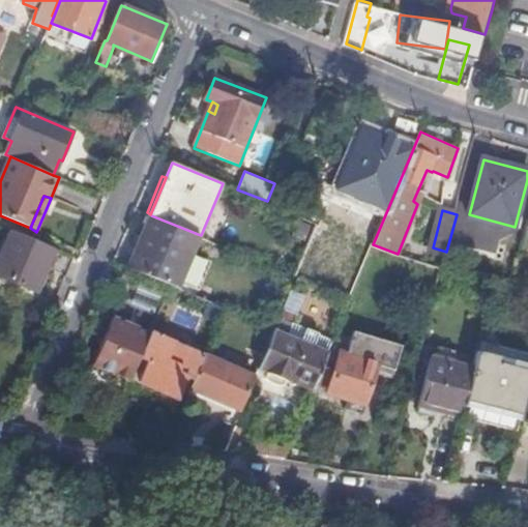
[(171,284),(176,287),(198,234),(151,215),(138,247),(146,252),(138,270),(171,284)]
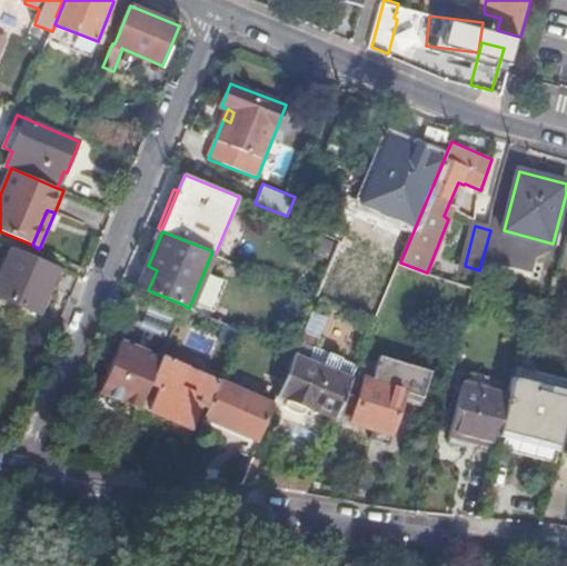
[(0,297),(40,314),(60,269),(15,248),(0,281),(0,297)]
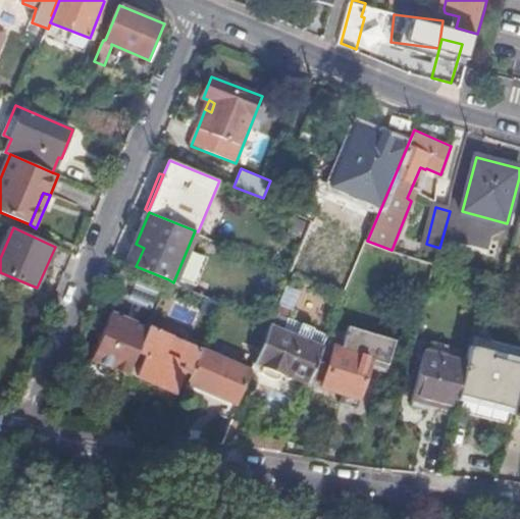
[(193,250),(200,232),(198,231),(195,230),(173,282),(178,284),(182,278),(197,286),(208,257),(193,250)]
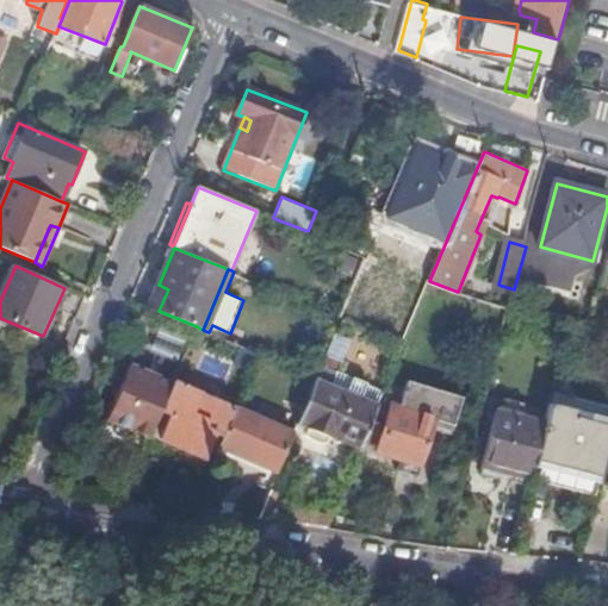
[(360,294),(388,305),(395,287),(367,275),(360,294)]
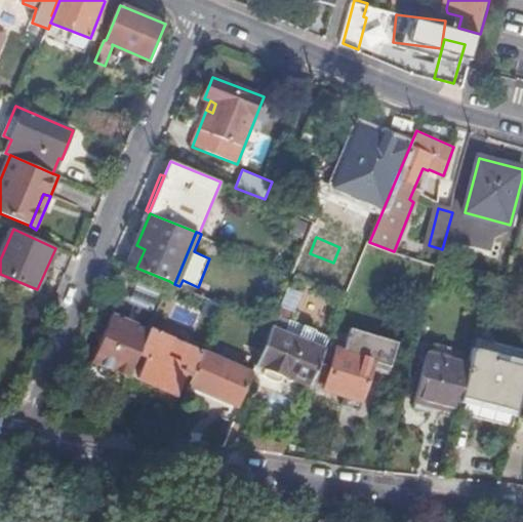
[(145,249),(136,245),(128,265),(136,268),(145,249)]
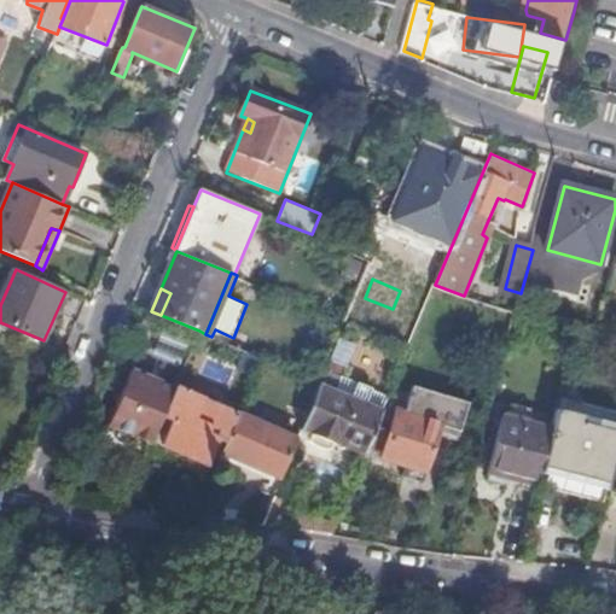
[(50,343),(70,293),(65,292),(44,340),(50,343)]
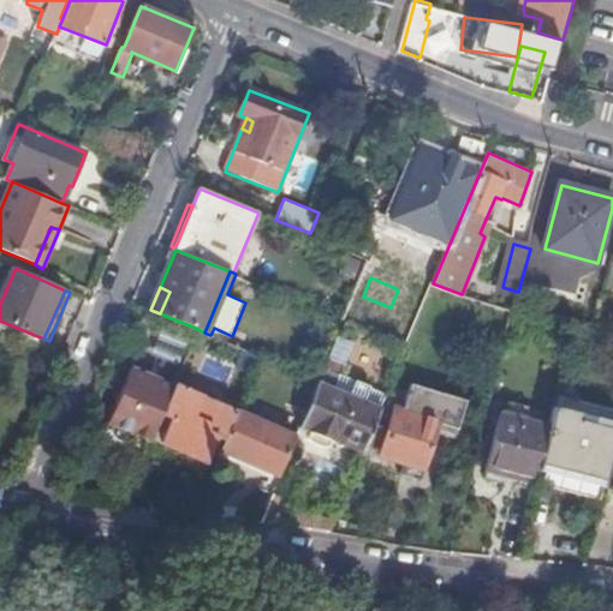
[(334,439),(364,451),(388,390),(327,365),(321,381),(302,426),(314,431),(311,439),(331,447),(334,439)]
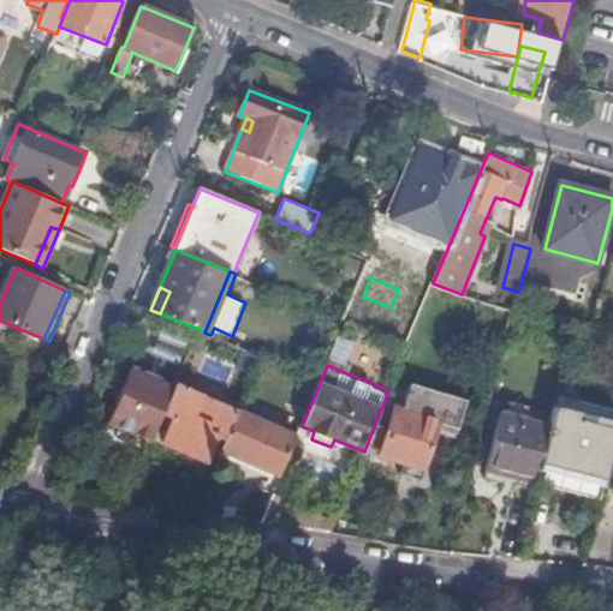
[(158,429),(176,385),(174,384),(132,367),(102,439),(144,457),(158,429)]
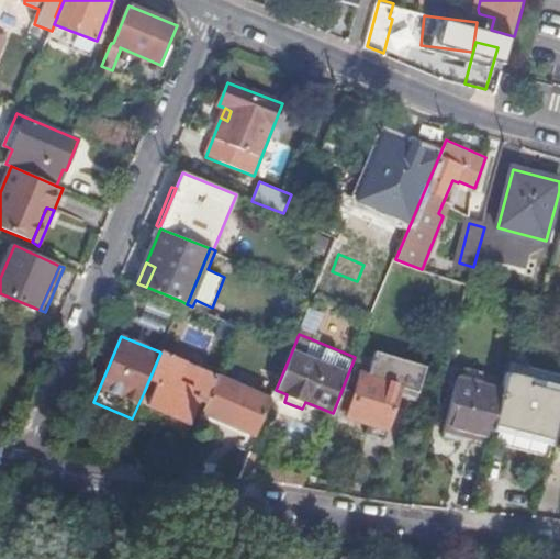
[(348,415),(388,427),(401,386),(409,360),(377,350),(369,375),(361,372),(348,415)]
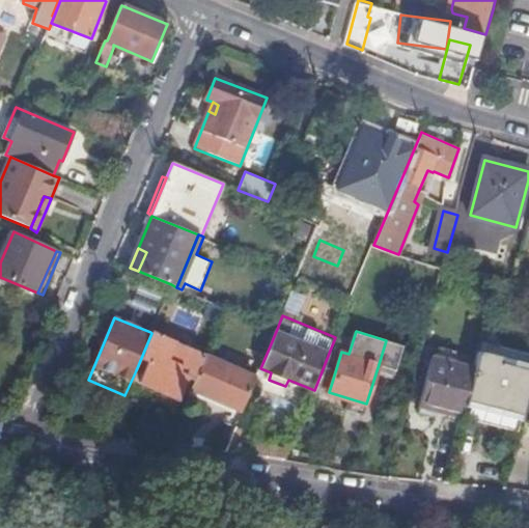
[(190,388),(203,355),(159,336),(151,333),(136,370),(143,372),(140,382),(179,397),(178,399),(185,401),(190,388)]
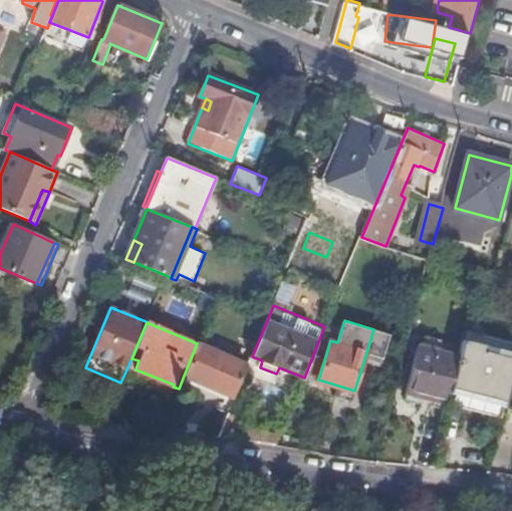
[(391,334),(373,329),(366,352),(384,358),(391,334)]
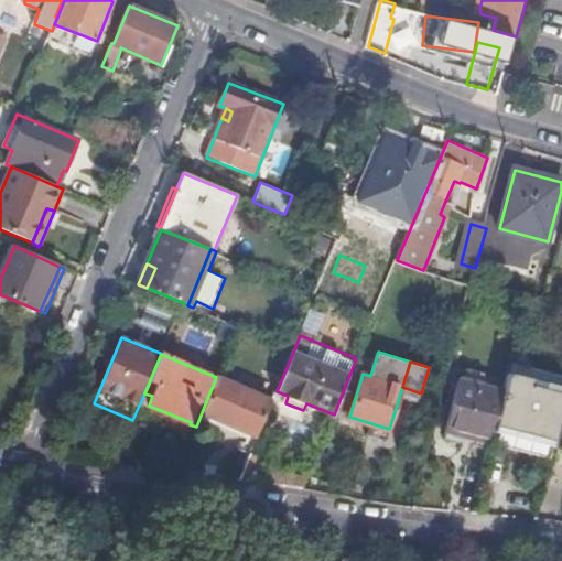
[(496,424),(557,439),(561,419),(561,394),(525,385),(527,378),(509,374),(505,394),(496,424)]
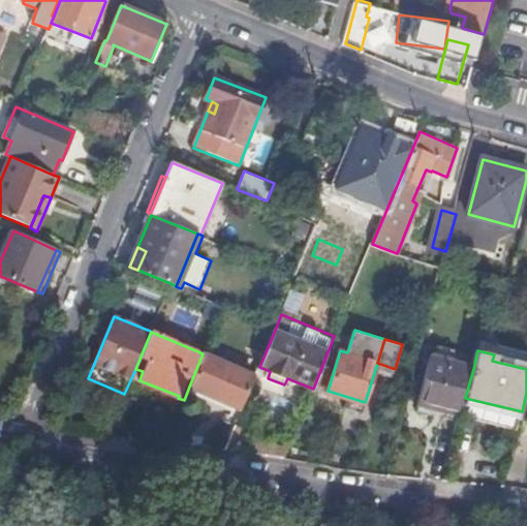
[(242,408),(255,375),(203,353),(189,387),(242,408)]
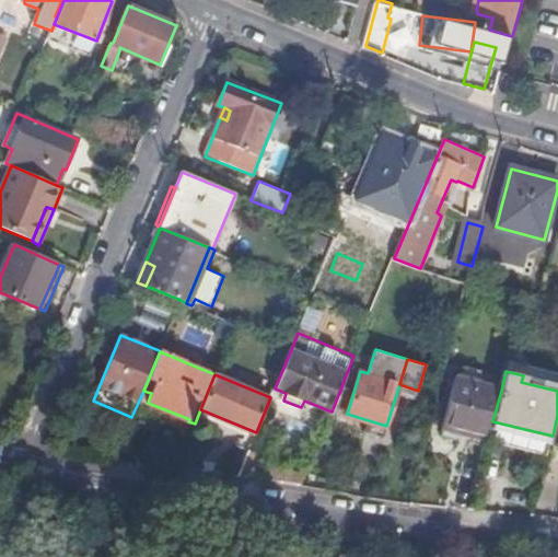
[(488,439),(492,421),(501,391),(457,380),(445,427),(461,431),(488,439)]
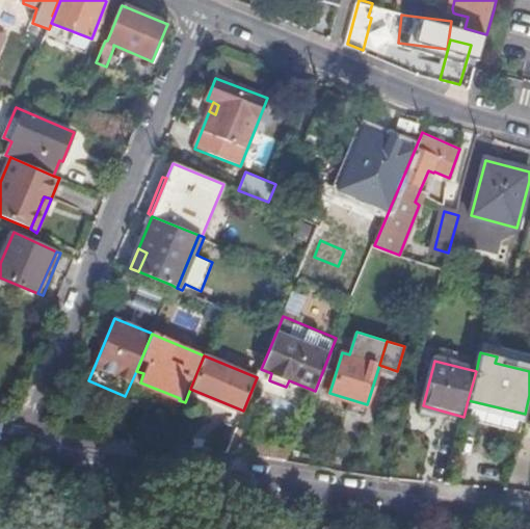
[(436,418),(438,410),(423,405),(421,414),(436,418)]
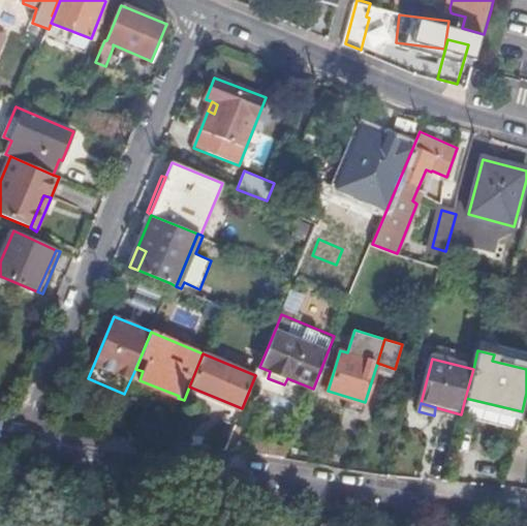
[(225,447),(233,449),(240,431),(234,428),(225,447)]
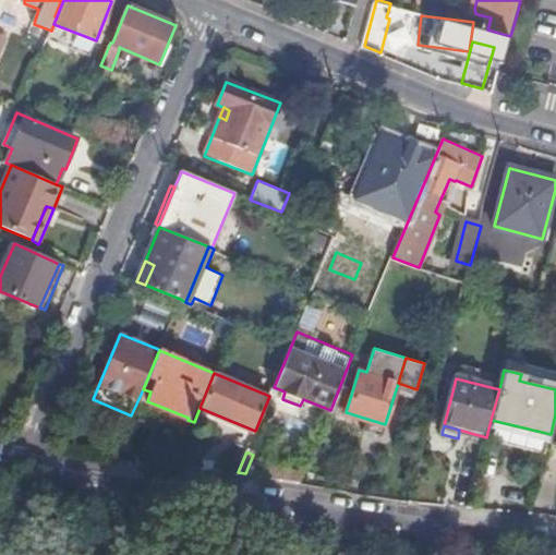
[(266,478),(288,481),(289,471),(268,467),(266,478)]
